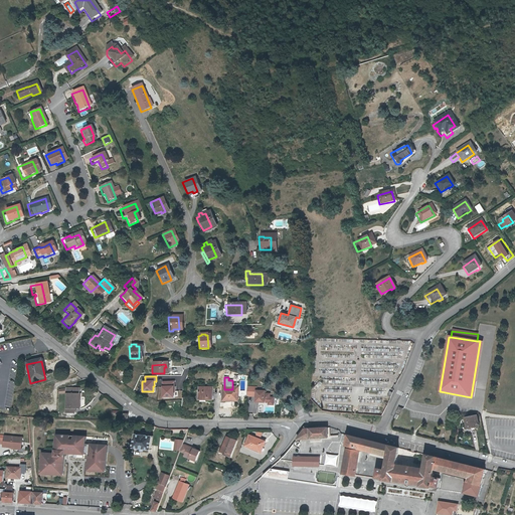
[(163,382),(163,386),(162,386),(162,397),(173,397),(173,391),(174,391),(174,381),(163,382)]
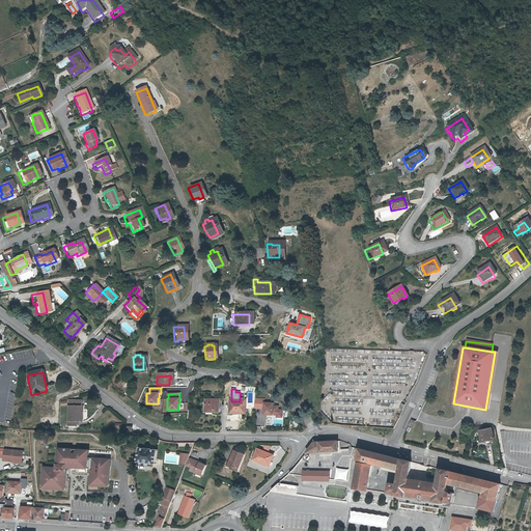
[(263,415),(276,415),(276,417),(281,417),(281,410),(278,410),(278,407),(273,406),(273,403),(264,402),(266,399),(256,399),(255,409),(263,409),(263,415)]
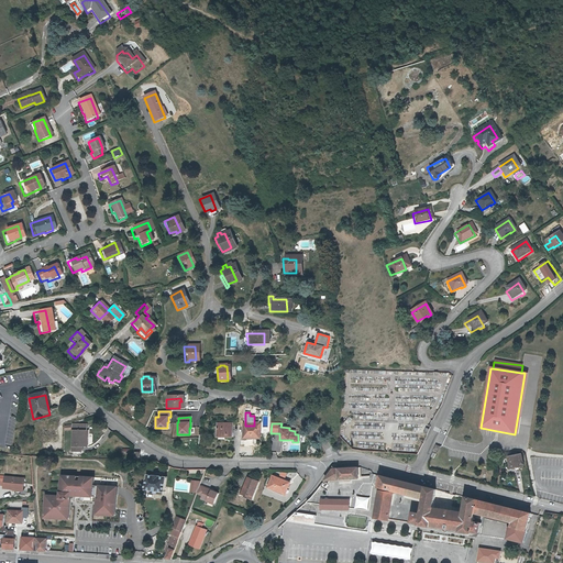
[(221,437),(221,438),(227,438),(228,424),(213,424),(213,435),(221,437)]
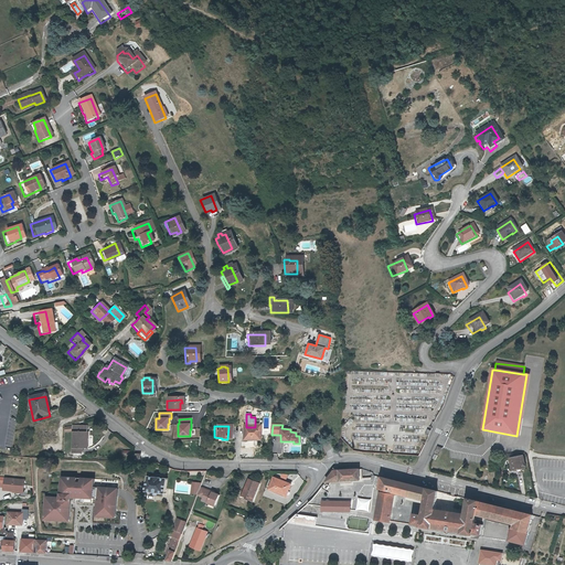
[(244,427),(244,439),(260,439),(260,426),(255,427),(246,427),(244,427)]
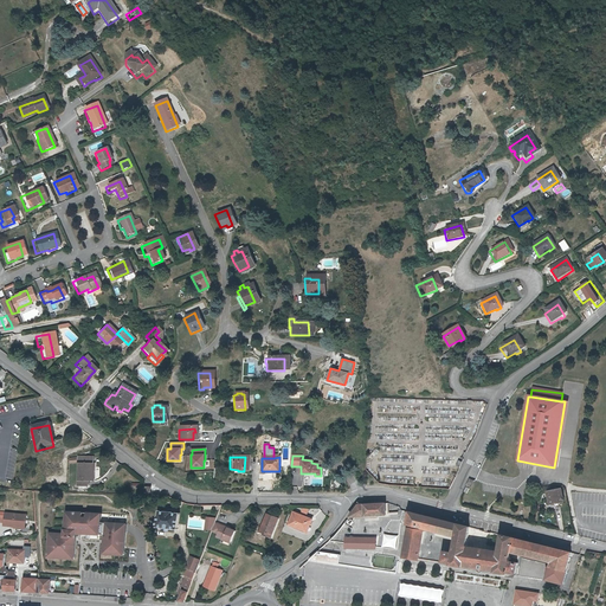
[(88,466),(91,466),(91,459),(77,459),(75,490),(85,490),(85,485),(86,485),(88,466)]
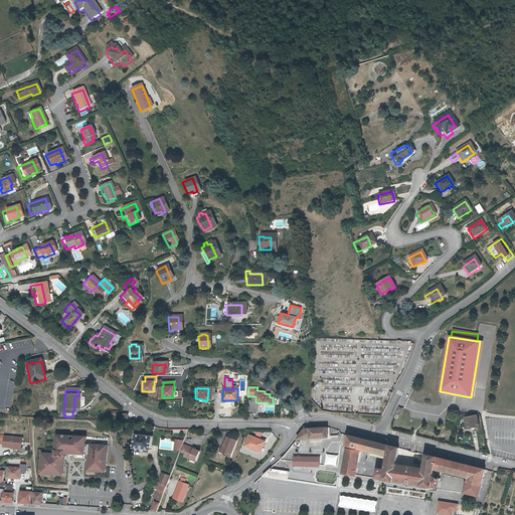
[(51,393),(36,394),(37,405),(51,404),(51,393)]
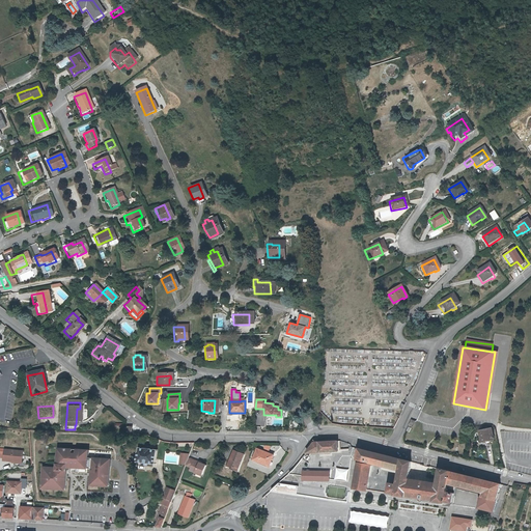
[(482,442),(495,440),(493,428),(480,431),(482,442)]
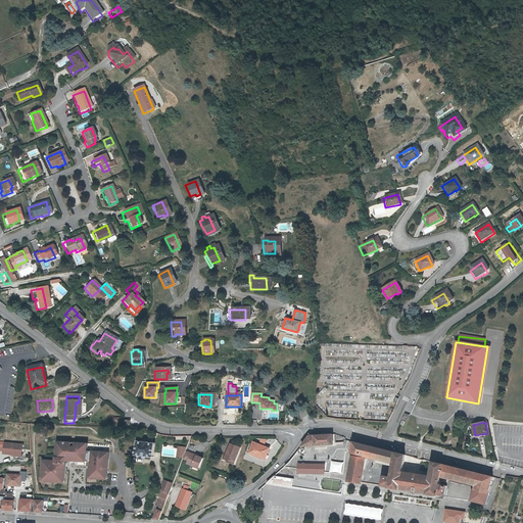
[(333,435),(310,436),(302,446),(333,444),(333,435)]
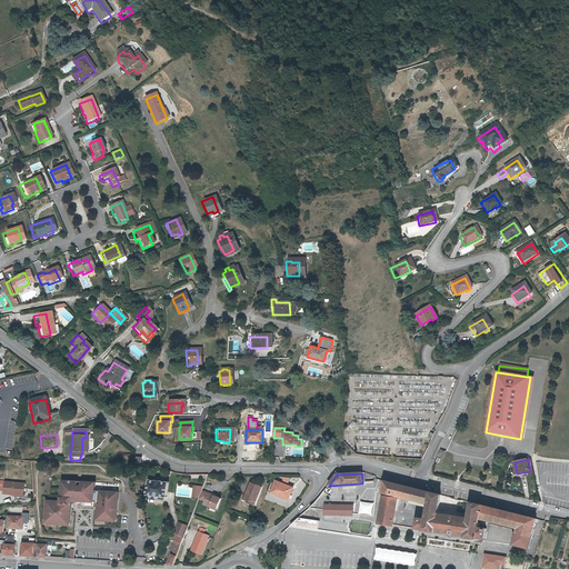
[(96,481),(66,480),(66,488),(62,488),(62,500),(50,500),(49,508),(47,507),(46,519),(71,521),(72,499),(72,497),(77,497),(96,498),(99,498),(99,501),(98,517),(116,517),(116,512),(118,512),(119,499),(116,499),(116,491),(96,490),(96,481)]
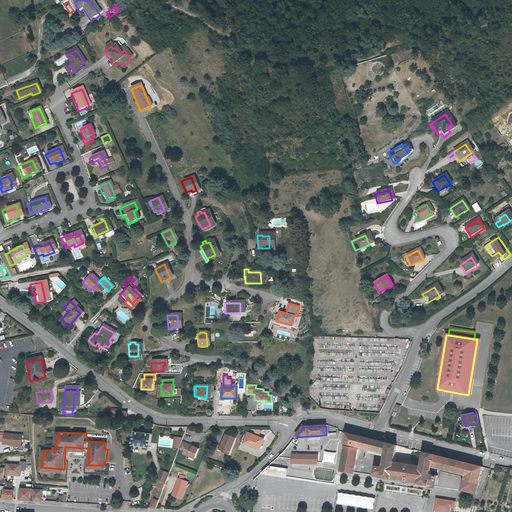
[(107,434),(86,433),(86,441),(104,442),(104,449),(107,449),(107,434)]
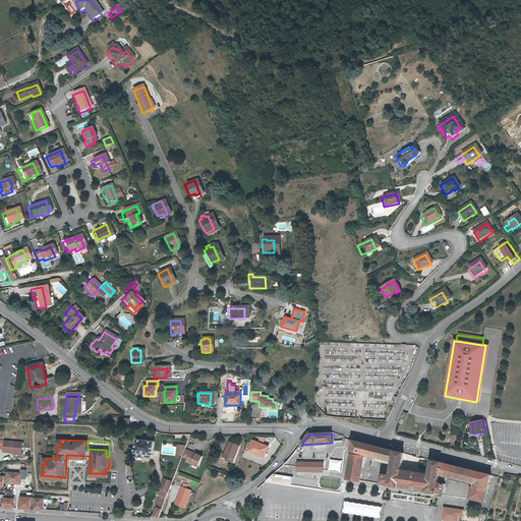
[(264,457),(269,446),(252,441),(248,451),(264,457)]
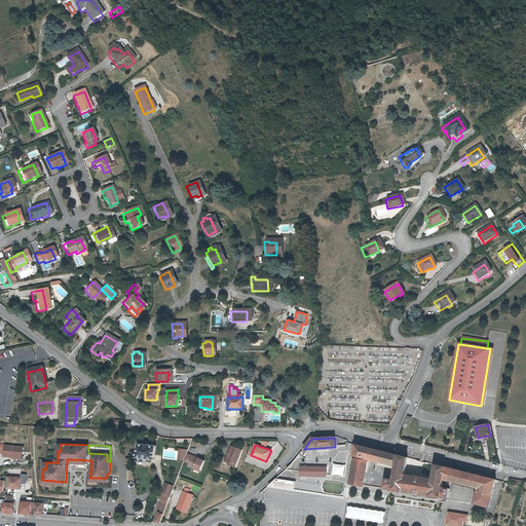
[(478,475),(436,464),(434,479),(405,474),(408,457),(399,455),(397,454),(357,445),(354,454),(398,465),(395,479),(387,478),(386,486),(393,487),(393,488),(404,490),(405,489),(411,490),(410,493),(424,495),(425,492),(433,493),(433,494),(443,496),(443,494),(453,495),(452,497),(474,500),(479,476),(480,475),(478,475)]
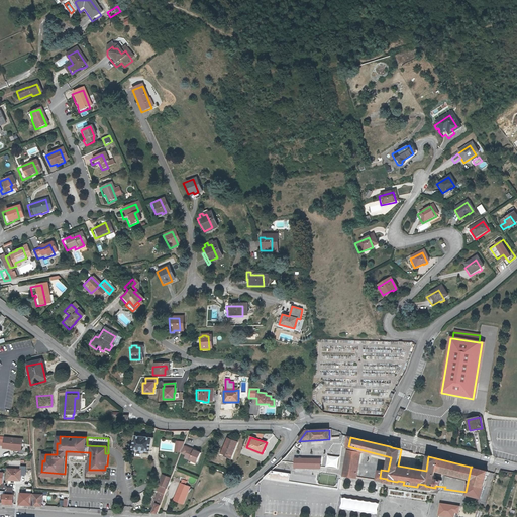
[(22,440),(4,439),(3,446),(3,449),(21,451),(22,440)]
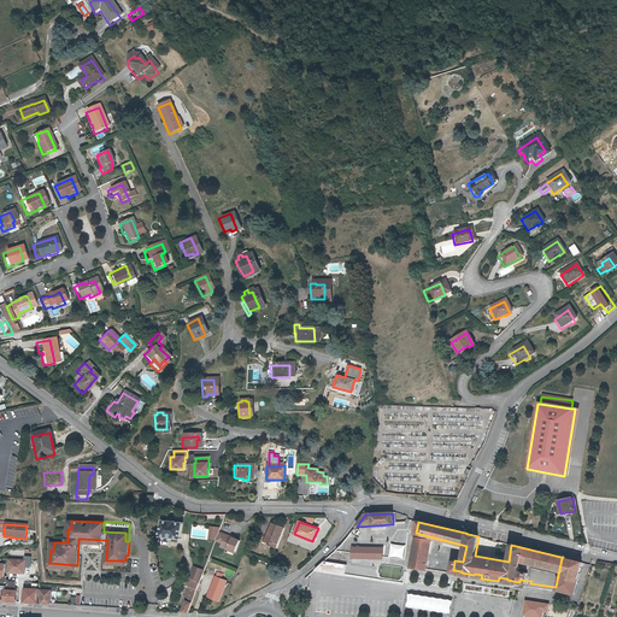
[(180,542),(182,526),(162,524),(159,540),(180,542)]
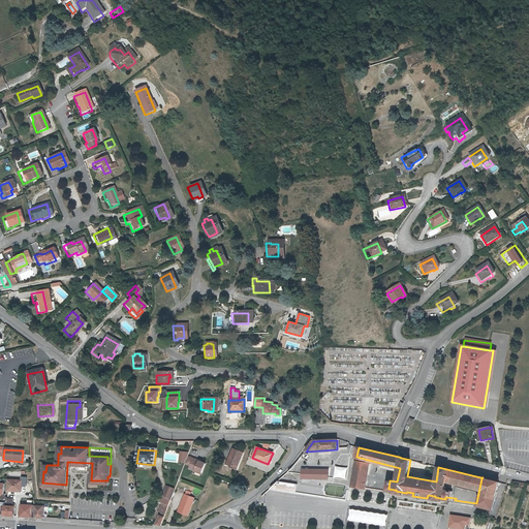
[(238,469),(244,454),(234,449),(227,465),(238,469)]
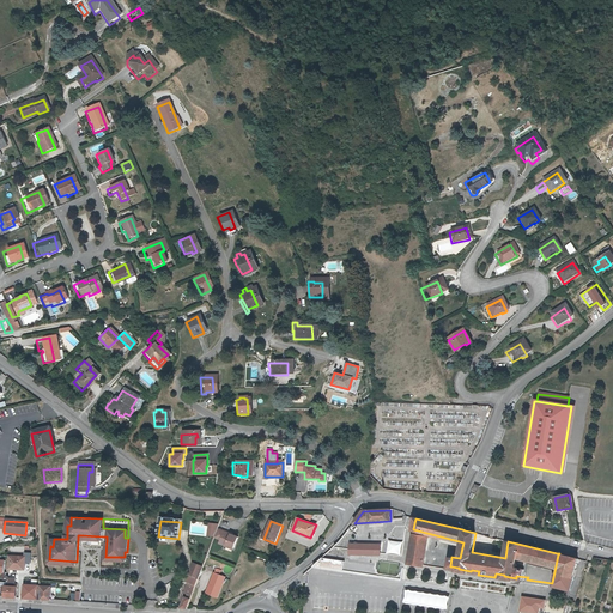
[(240,538),(218,530),(216,538),(222,540),(220,544),(225,546),(224,550),(232,553),(234,550),(235,550),(240,538)]
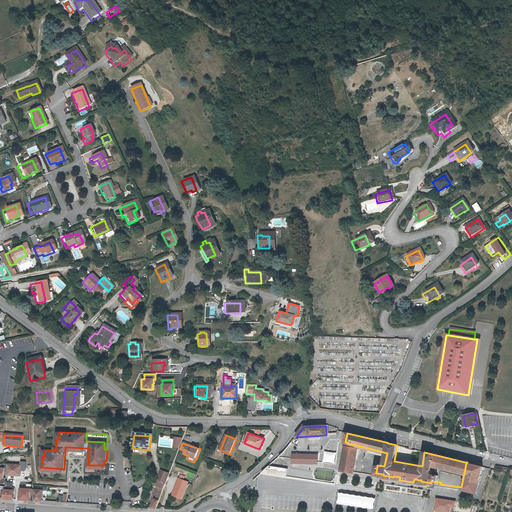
[(355,472),(358,447),(345,445),(342,470),(355,472)]
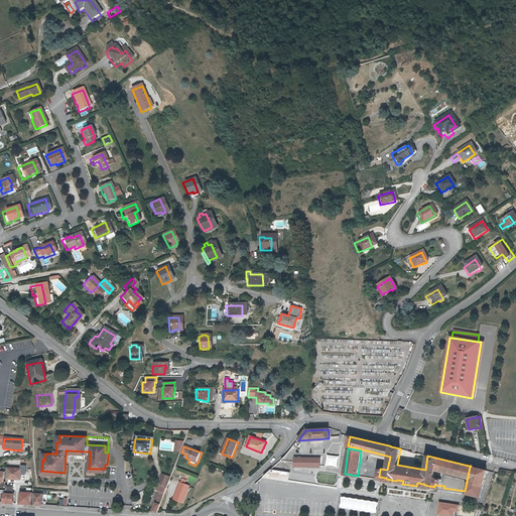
[(87,452),(70,450),(70,454),(70,459),(86,460),(87,454),(87,452)]
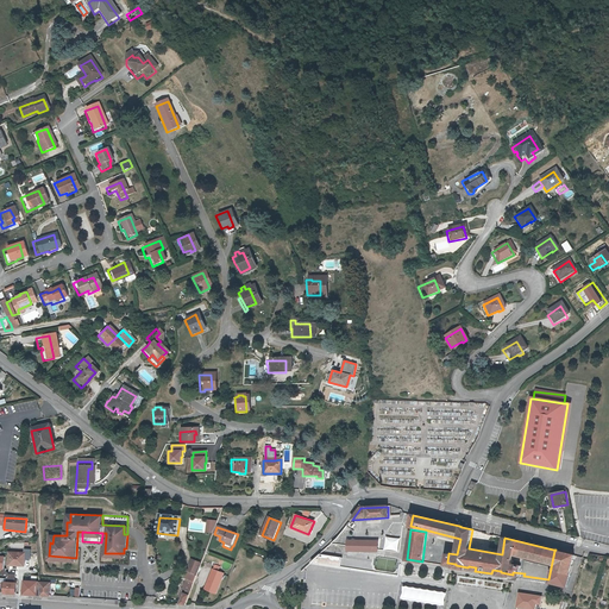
[(338,537),(331,542),(350,546),(351,537),(339,534),(338,537)]
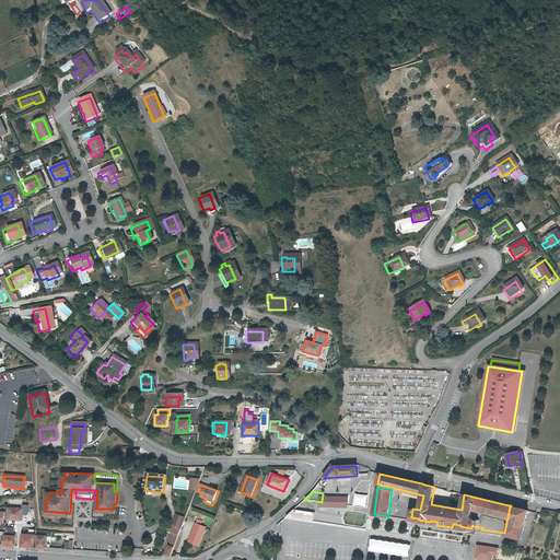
[(356,498),(323,493),(322,502),(354,506),(356,498)]
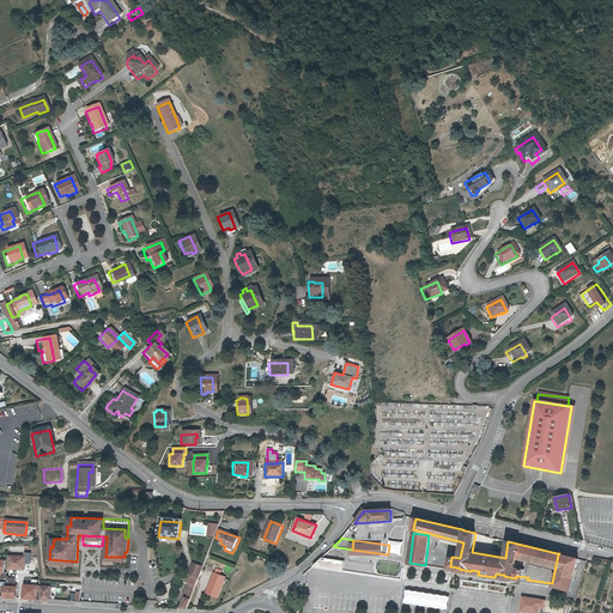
[(389,545),(388,554),(402,557),(404,547),(389,545)]
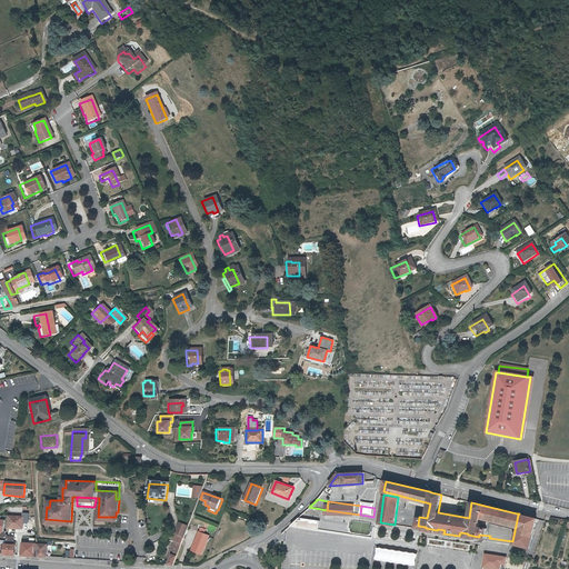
[(8,517),(7,529),(22,529),(23,522),(28,523),(28,513),(22,513),(22,516),(17,516),(17,517),(8,517)]
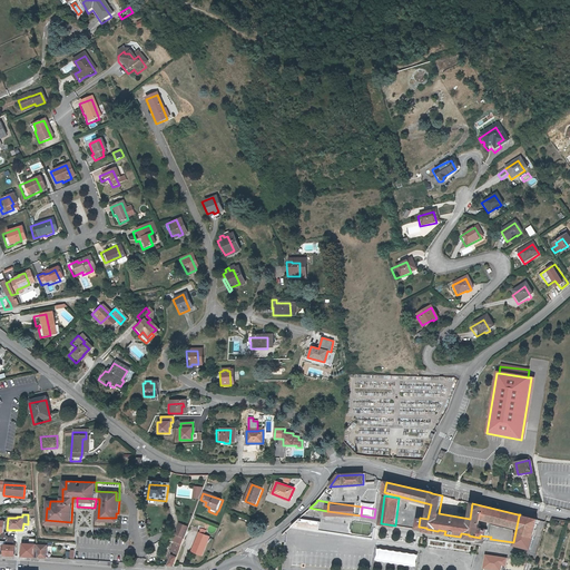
[(519,516),(513,542),(516,543),(517,541),(523,543),(526,534),(534,537),(539,520),(520,514),(519,516)]
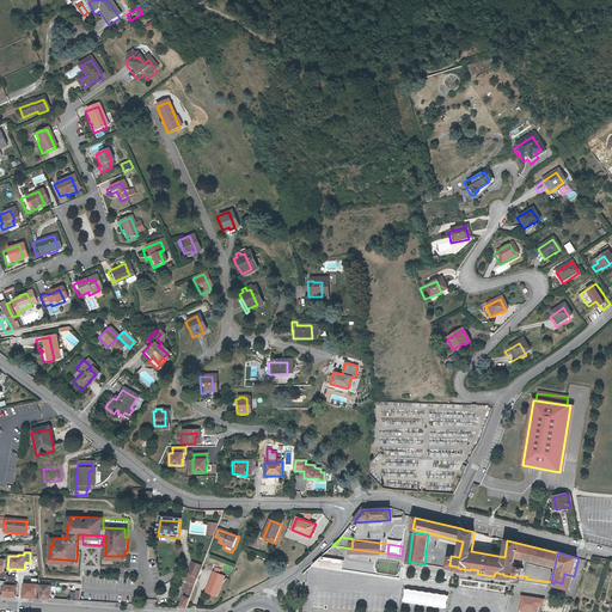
[(402,568),(320,556),(312,564),(401,576),(402,568)]
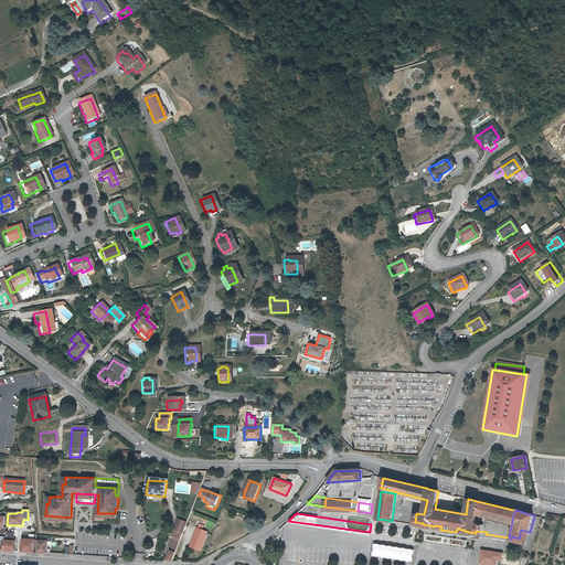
[(174,532),(183,535),(188,524),(178,520),(174,532)]
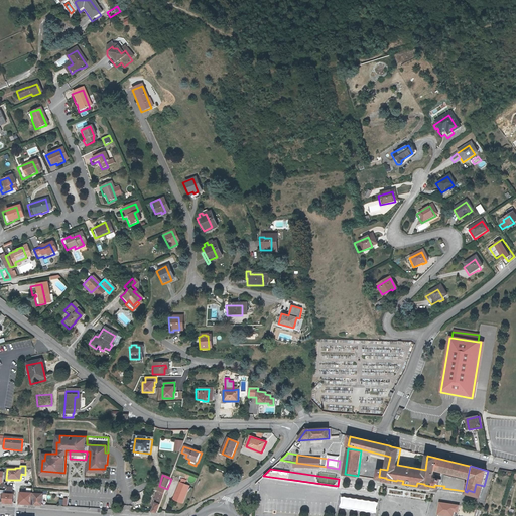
[(183,504),(189,487),(180,484),(174,501),(183,504)]
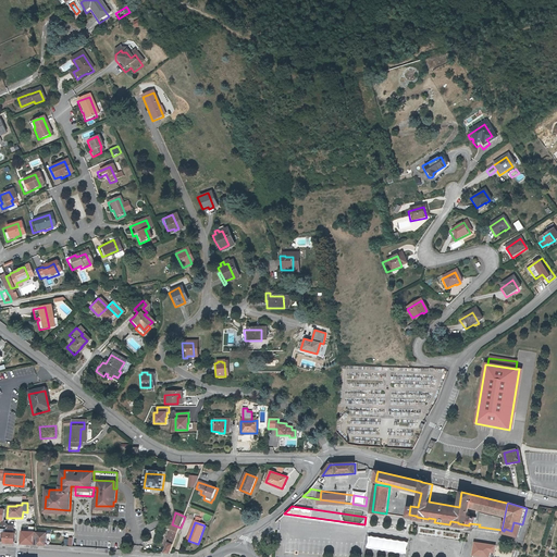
[(181,528),(172,524),(170,531),(171,531),(166,544),(169,544),(164,555),(170,555),(171,554),(181,528)]
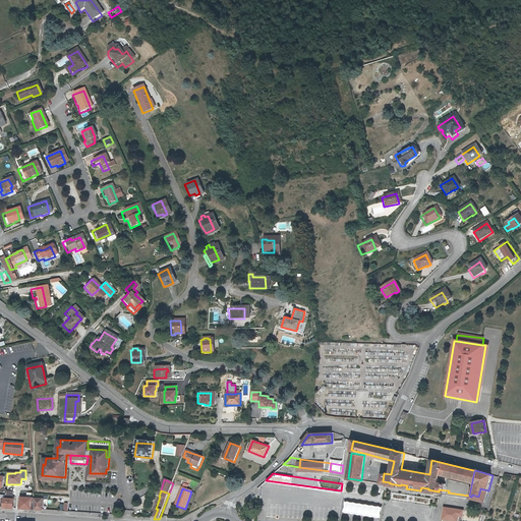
[(431,504),(432,497),(394,490),(393,499),(431,504)]
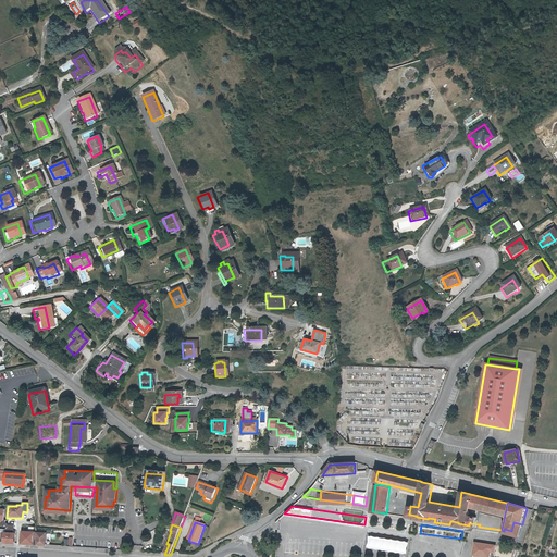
[(34,532),(22,532),(21,544),(33,544),(34,532)]
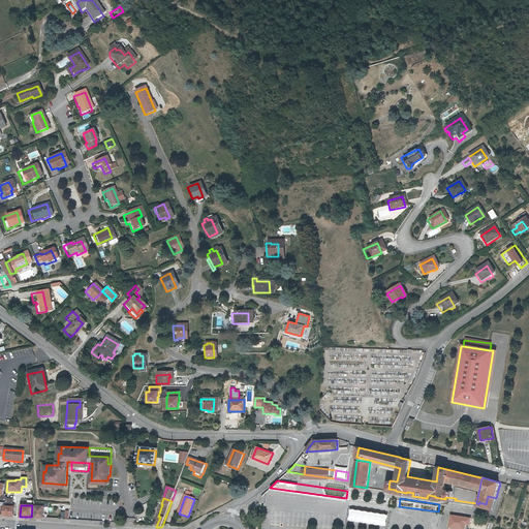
[(43,506),(34,505),(33,518),(42,518),(43,506)]
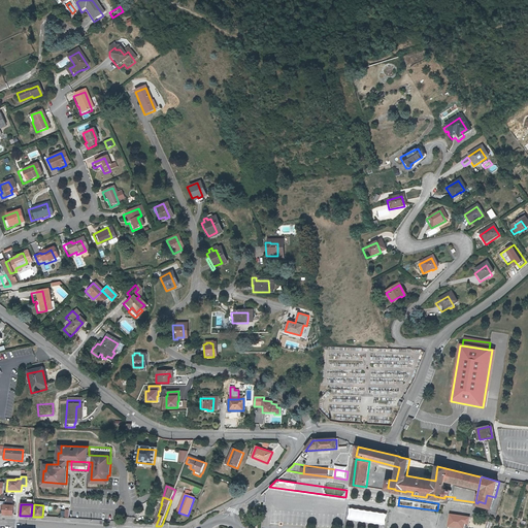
[(11,505),(3,505),(3,515),(11,516),(11,505)]
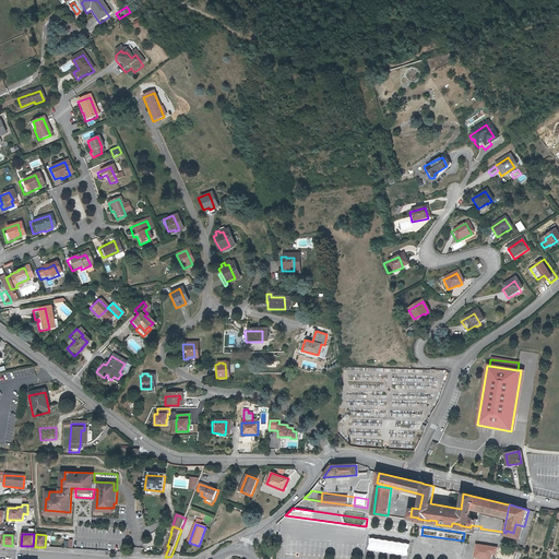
[(370,551),(411,555),(412,543),(371,539),(370,551)]
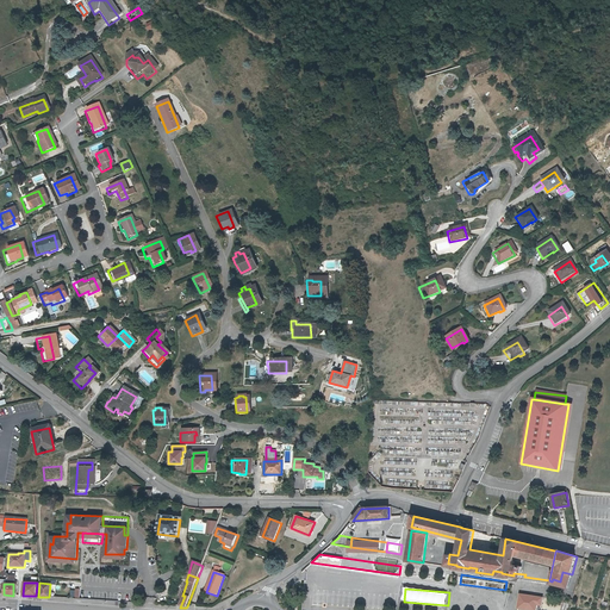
[(520,595),(518,608),(535,609),(536,604),(540,604),(541,597),(533,597),(533,601),(527,601),(527,595),(520,595)]
